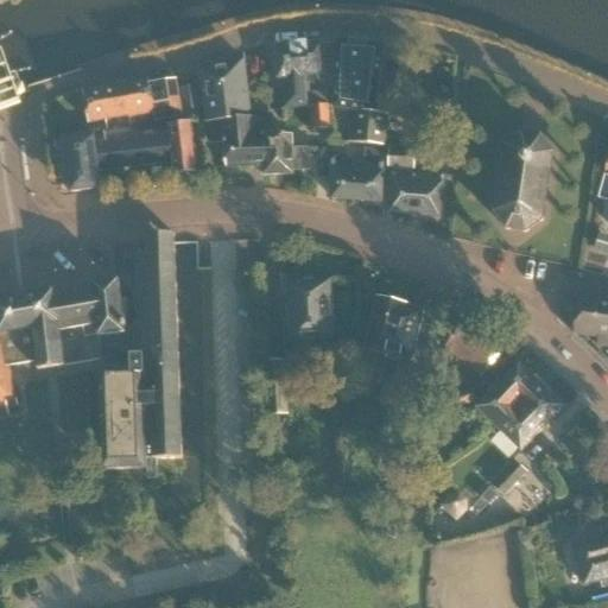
[(384,46),(335,42),(334,108),(350,111),(347,141),(385,145),(387,116),(374,114),(384,46)]
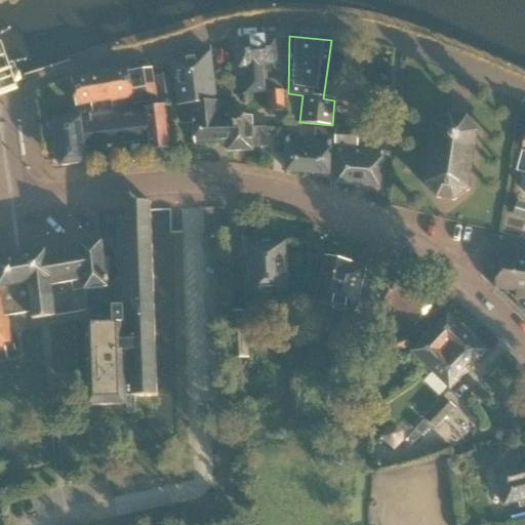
[(280,66),(277,37),(238,41),(240,69),(242,69),(244,95),(268,93),(283,91),(282,78),(267,80),(266,73),(270,72),(270,66),(280,66)]
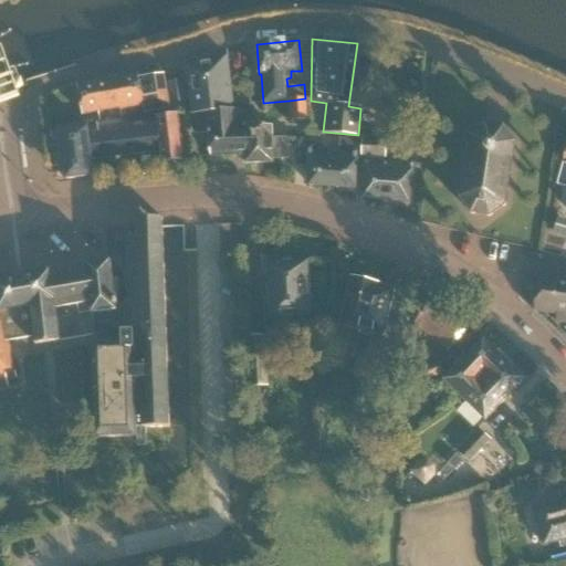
[(190,113),(233,111),(228,55),(185,64),(190,113)]
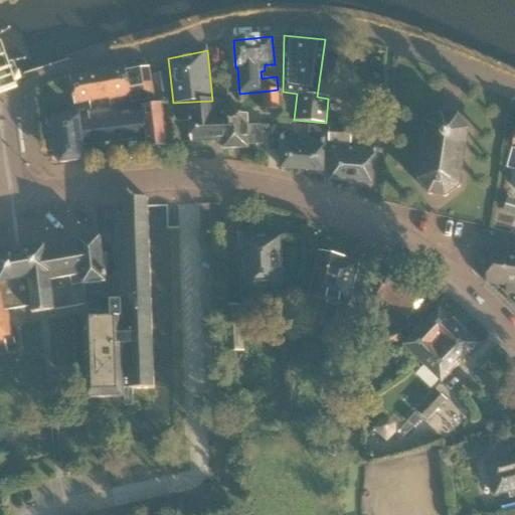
[(154,95),(149,67),(127,71),(126,67),(69,77),(74,105),(111,99),(111,100),(131,96),(132,103),(139,102),(138,98),(154,95)]
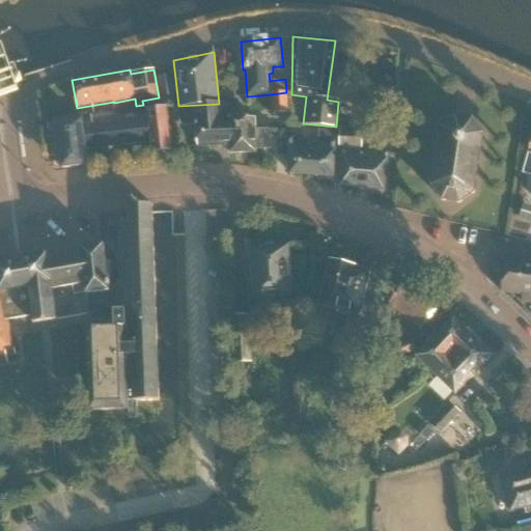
[(21,82),(17,73),(8,77),(11,86),(21,82)]
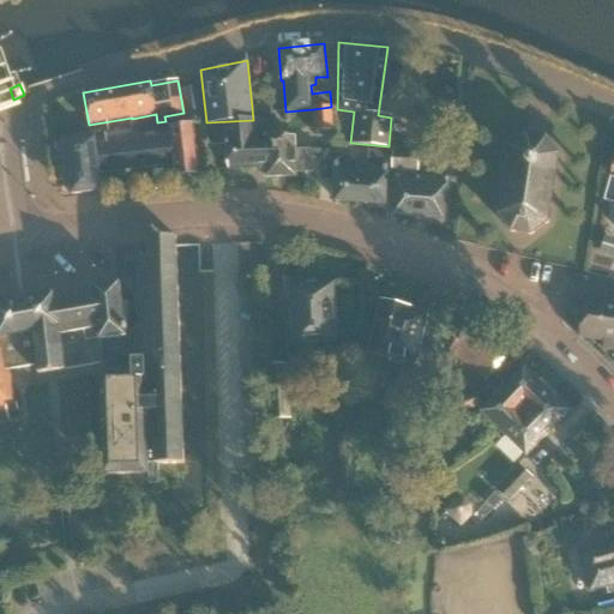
[(132,132),(137,169),(174,164),(175,176),(198,174),(192,125),(202,124),(198,88),(182,89),(186,125),(132,132)]
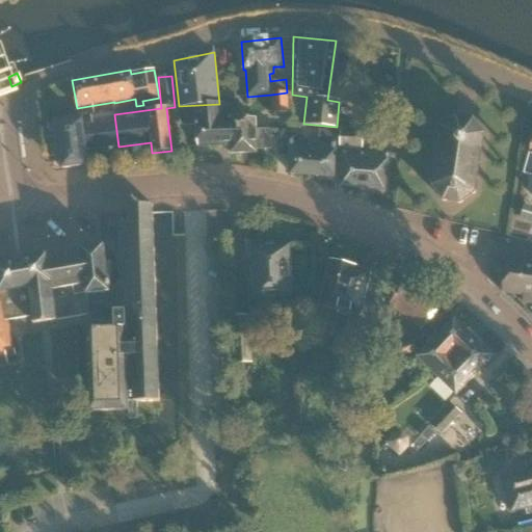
[(287,92),(271,95),(273,114),(289,113),(288,102),(287,92)]
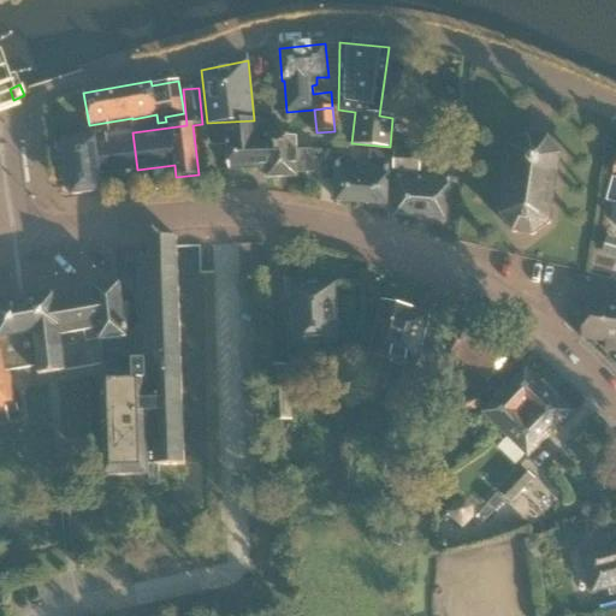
[(260,120),(254,120),(207,123),(209,146),(226,144),(227,171),(266,170),(265,138),(260,138),(260,120)]
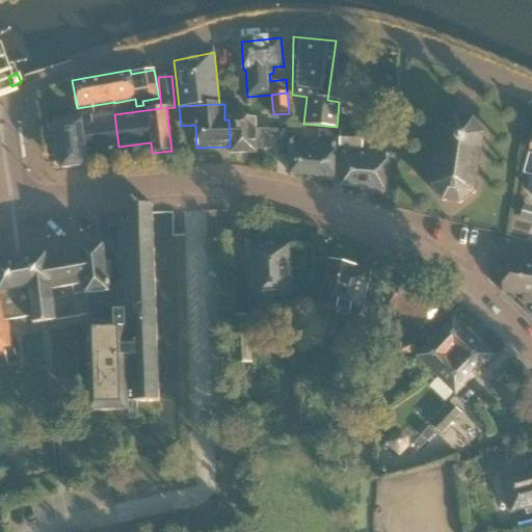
[(86,150),(118,147),(114,114),(90,116),(91,126),(82,127),(82,121),(54,124),(61,169),(87,165),(86,150)]
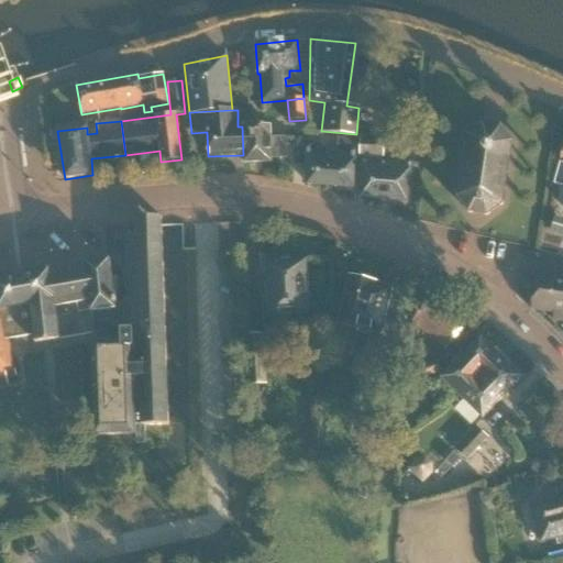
[(501,127),(482,124),(466,135),(456,198),(468,213),(487,217),(503,205),(512,142),(501,127)]
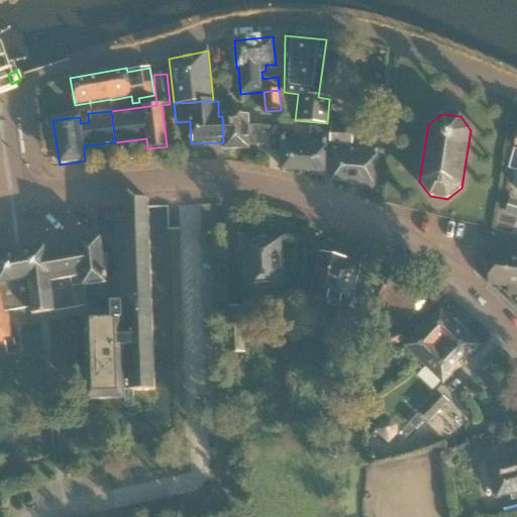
[(223,149),(248,148),(248,145),(263,145),(263,127),(249,127),(249,115),(222,116),(223,142),(223,149)]
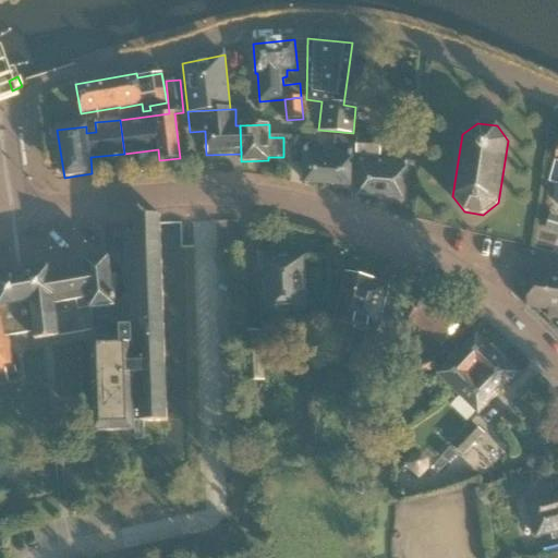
[(351,140),(335,137),(334,147),(305,145),(305,149),(304,149),(304,183),(350,186),(351,153),(351,147),(351,140)]
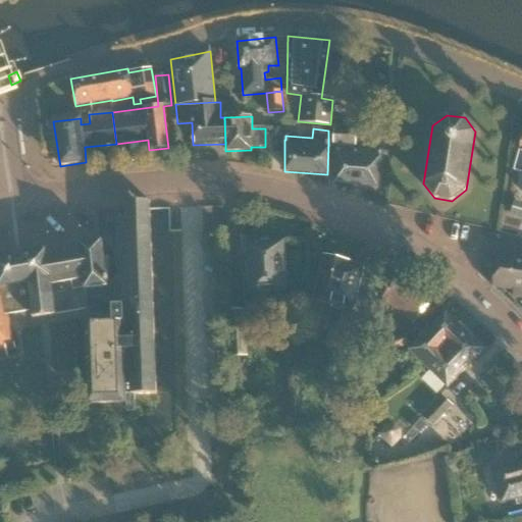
[(356,131),(334,128),(333,144),(338,144),(337,151),(336,150),(333,184),(377,187),(380,154),(379,154),(379,152),(355,150),(355,147),(356,131)]
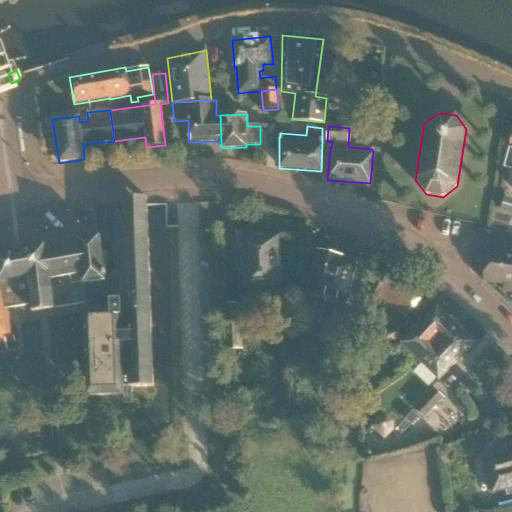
[(0,351),(7,350),(6,345),(15,343),(8,309),(30,305),(31,312),(54,310),(54,309),(85,303),(84,292),(110,298),(110,311),(83,311),(86,396),(124,396),(124,388),(153,387),(146,206),(146,198),(123,199),(123,213),(116,213),(118,231),(110,231),(112,254),(102,255),(100,236),(77,239),(78,249),(46,255),(45,246),(0,254),(0,351)]
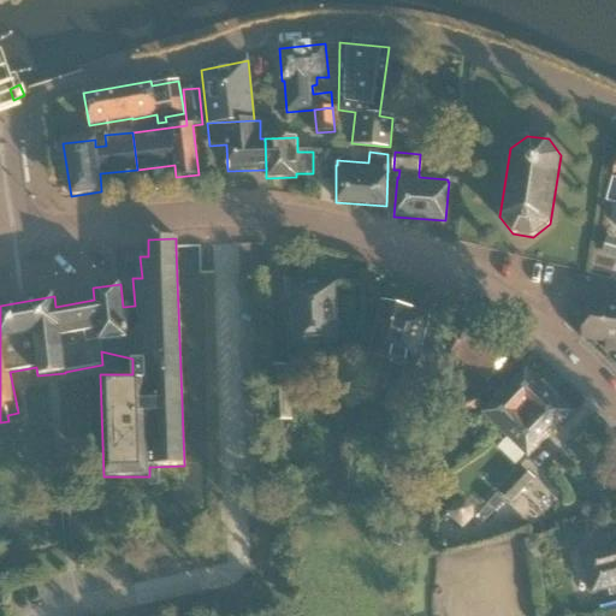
[(337,343),(335,285),(290,288),(292,345),(307,345),(307,343),(323,343),(323,344),(337,343)]
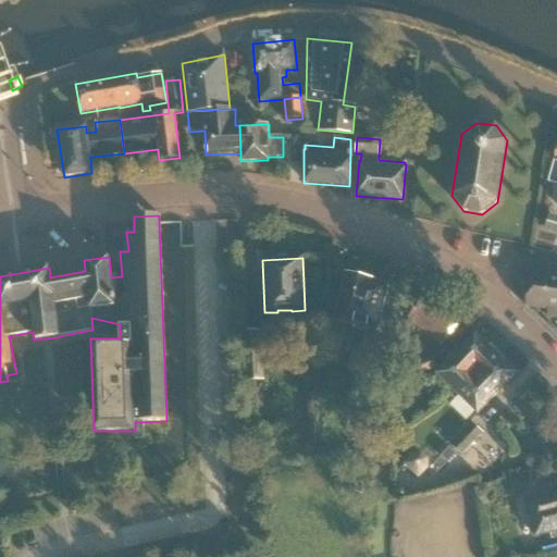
[(547,317),(556,318),(556,274),(532,271),(525,306),(547,309),(547,317)]
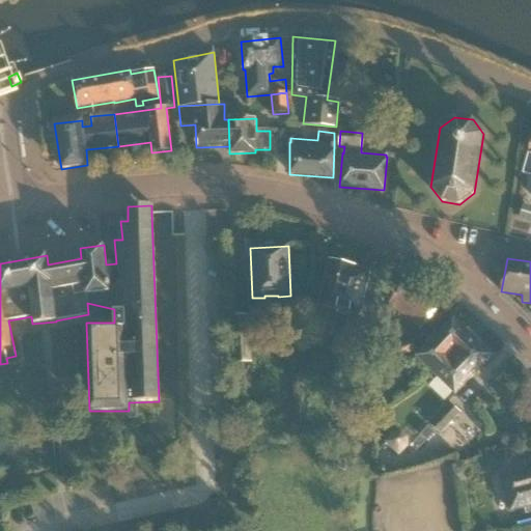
[(356,267),(330,260),(319,305),(338,310),(337,313),(359,318),(369,272),(356,269),(356,267)]
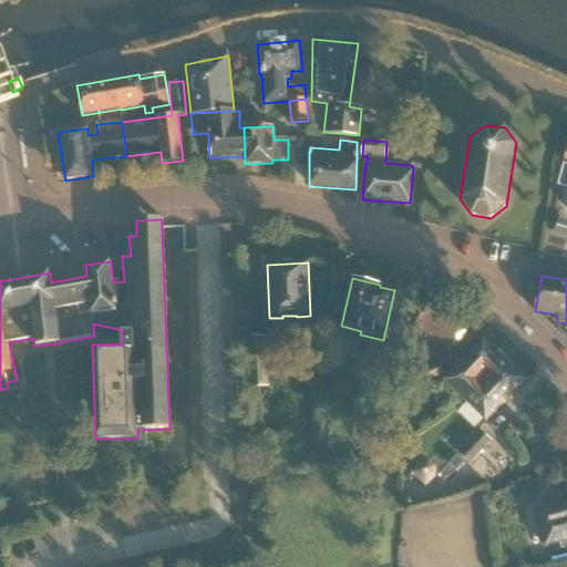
[(468,327),(436,300),(415,326),(449,352),(468,327)]
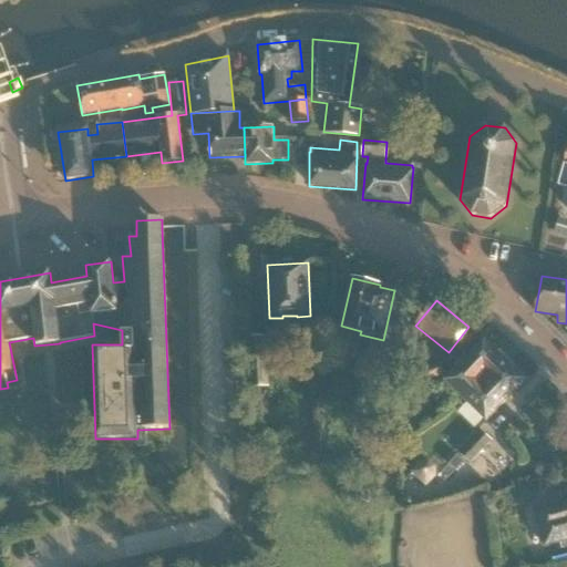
[(269,388),(267,337),(247,338),(248,389),(269,388)]
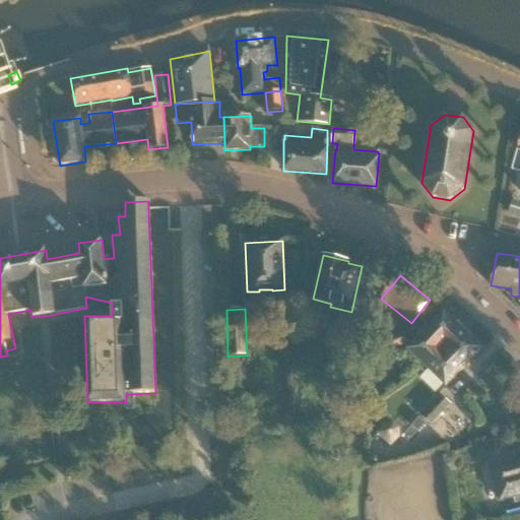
[(341,331),(359,335),(364,316),(346,311),(341,331)]
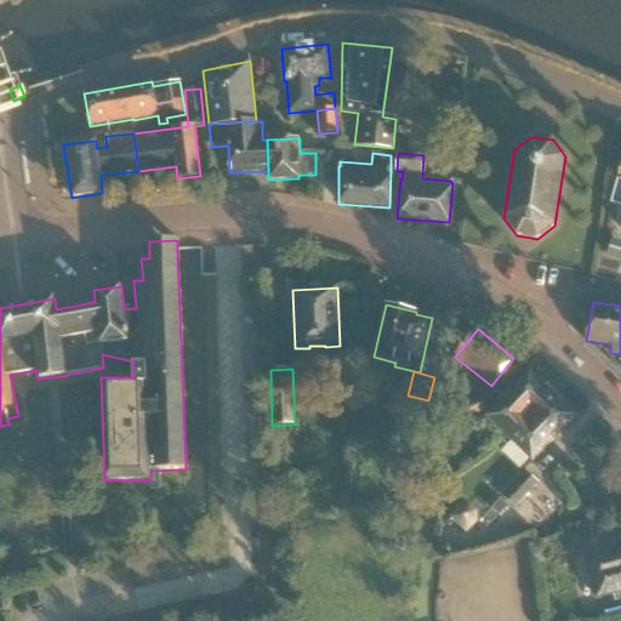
[(506,437),(550,392),(529,371),(485,417),(506,437)]
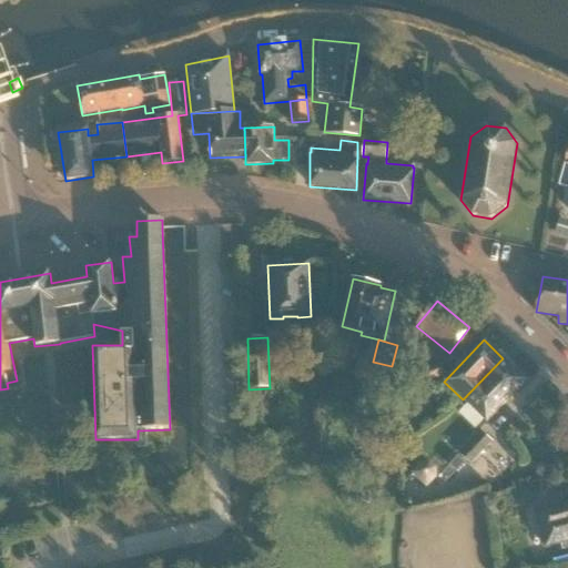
[(527,381),(503,358),(463,399),(486,423),(527,381)]
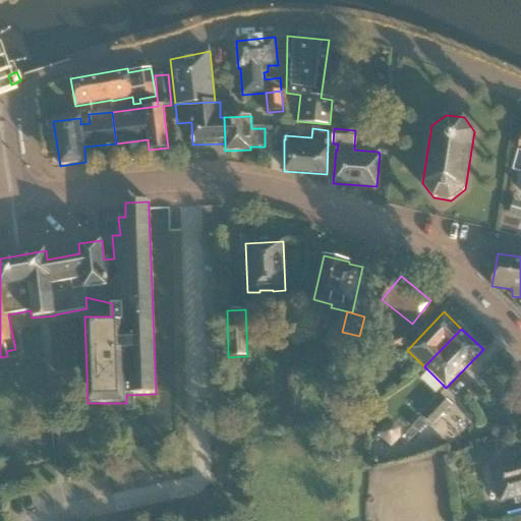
[(405,349),(402,336),(379,341),(382,355),(405,349)]
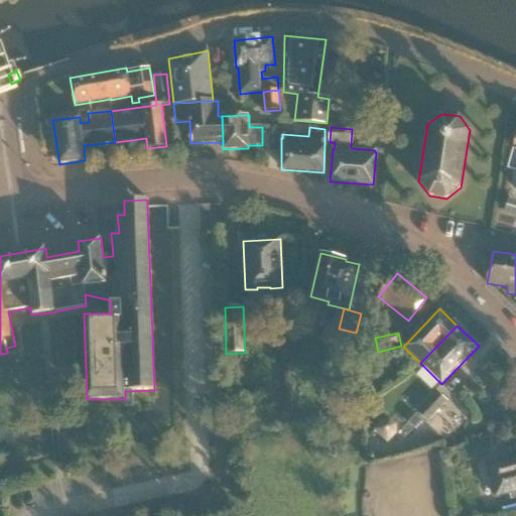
[(446,401),(436,392),(417,413),(427,422),(446,401)]
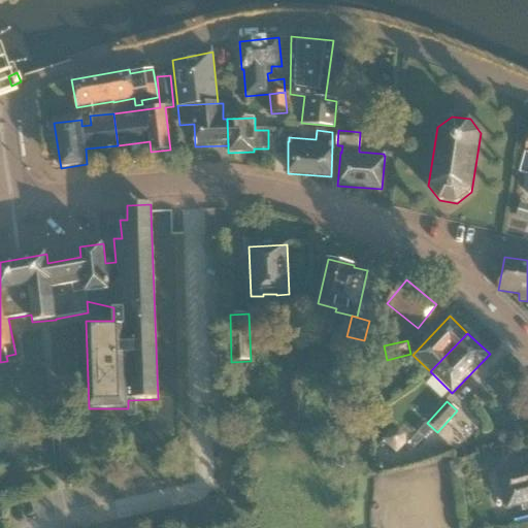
[(472,439),(481,427),(468,420),(460,432),(472,439)]
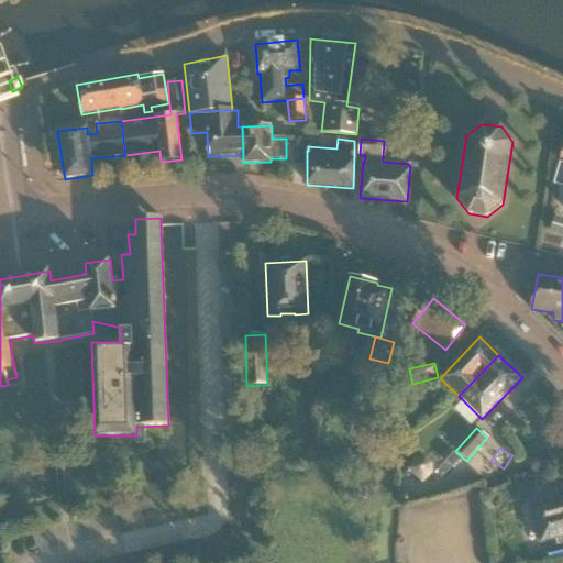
[(434,465),(428,459),(418,459),(407,470),(423,485),(434,474),(434,465)]
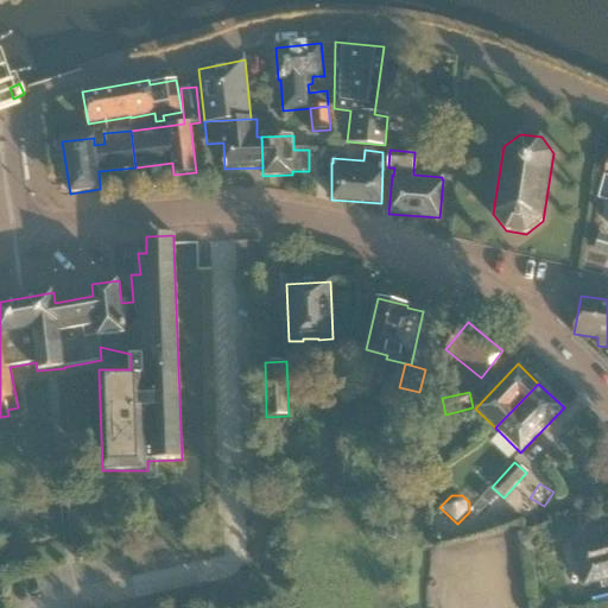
[(607,536),(572,548),(584,587),(601,582),(602,588),(607,586),(607,536)]
